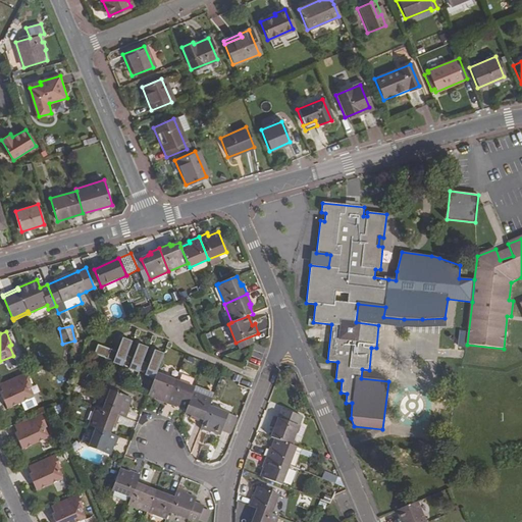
[(94,354),(155,376),(156,373),(164,353),(154,350),(149,364),(143,361),(148,348),(139,344),(133,358),(126,355),(132,342),(122,337),(117,352),(98,344),(94,354)]
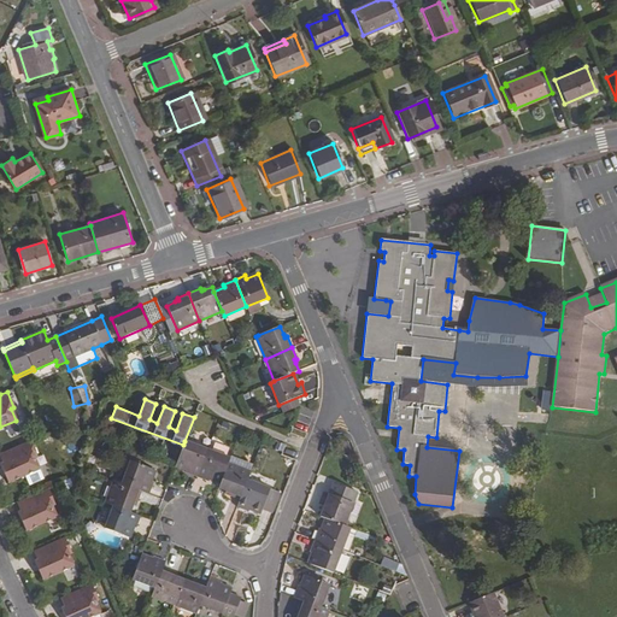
[(289,433),(304,438),(306,433),(292,427),(289,433)]
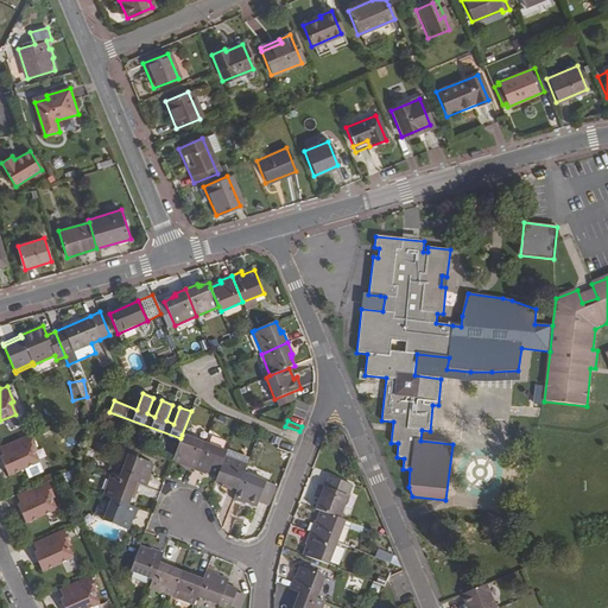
[(30,434),(1,447),(5,455),(0,457),(0,458),(7,476),(24,469),(38,462),(33,451),(37,449),(30,434)]
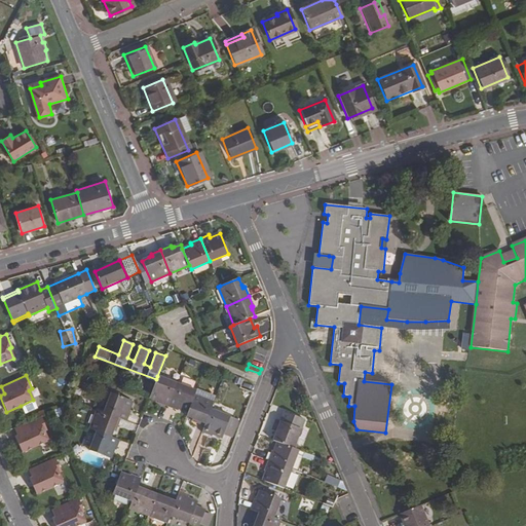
[(158,403),(168,407),(177,383),(157,376),(156,379),(151,395),(150,398),(159,401),(158,403)]
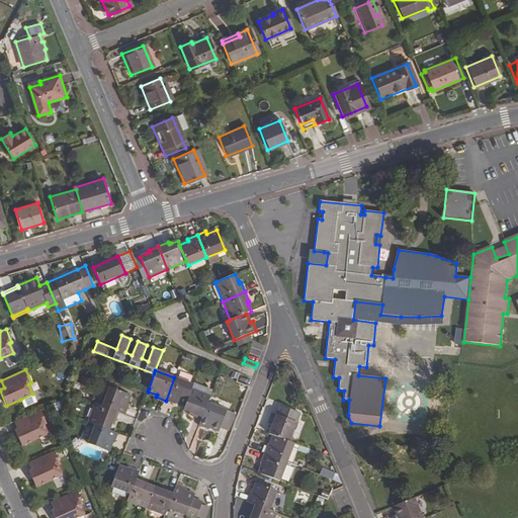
[(176,402),(185,405),(191,390),(193,384),(174,377),(166,401),(175,405),(176,402)]
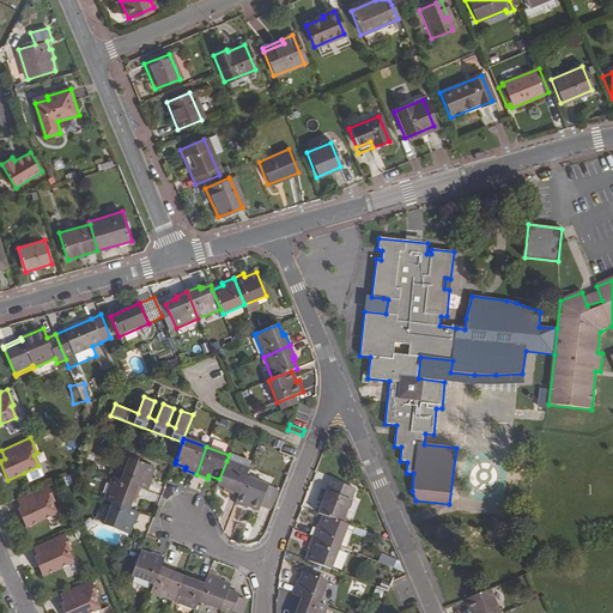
[(250,462),(231,454),(228,461),(248,468),(250,462)]
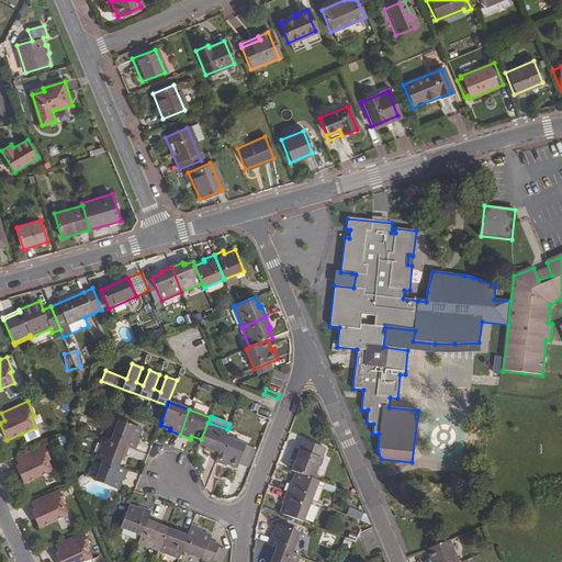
[(141,440),(138,439),(142,428),(119,419),(111,440),(128,447),(136,450),(141,440)]
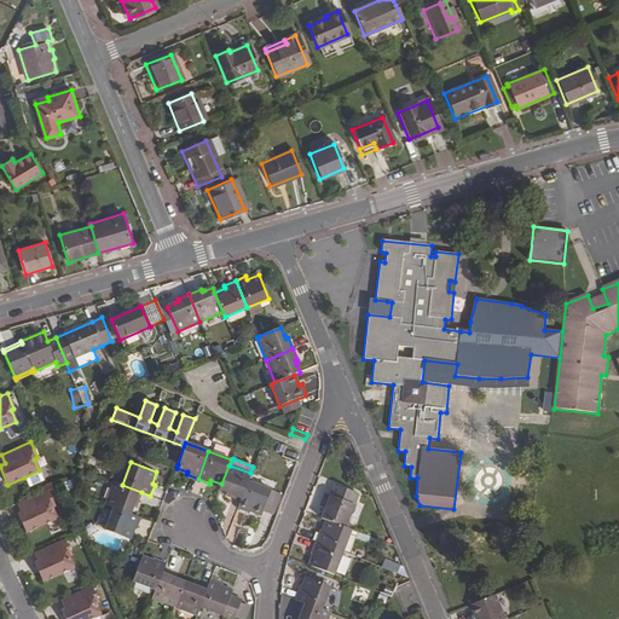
[(229,497),(241,502),(248,481),(252,474),(230,466),(229,466),(221,484),(219,490),(230,495),(229,497)]
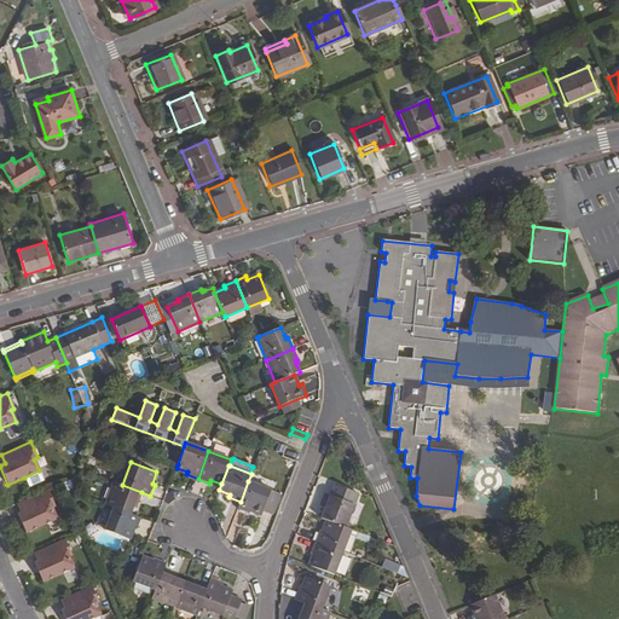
[(39,470),(24,478),(28,486),(44,480),(39,470)]
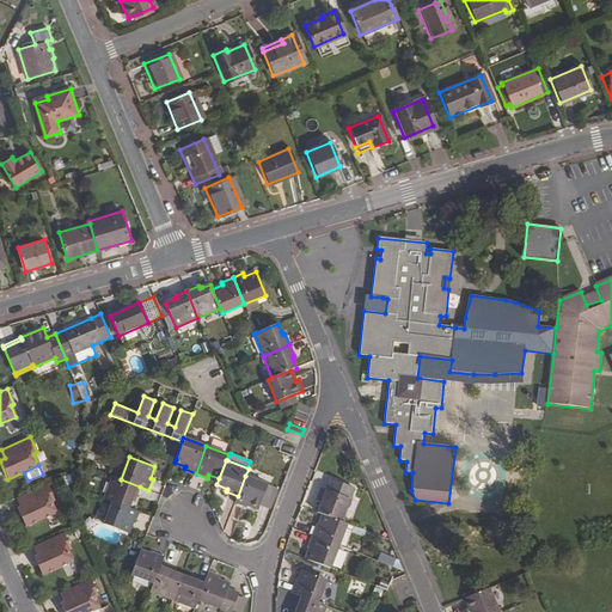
[(248,505),(258,509),(261,506),(267,487),(268,485),(245,476),(238,496),(236,503),(246,508),(248,505)]
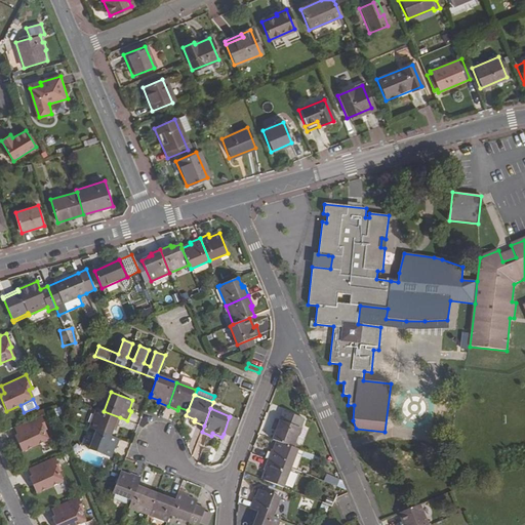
[(114,427),(117,428),(120,417),(104,411),(97,409),(89,429),(96,431),(111,436),(114,430),(114,427)]
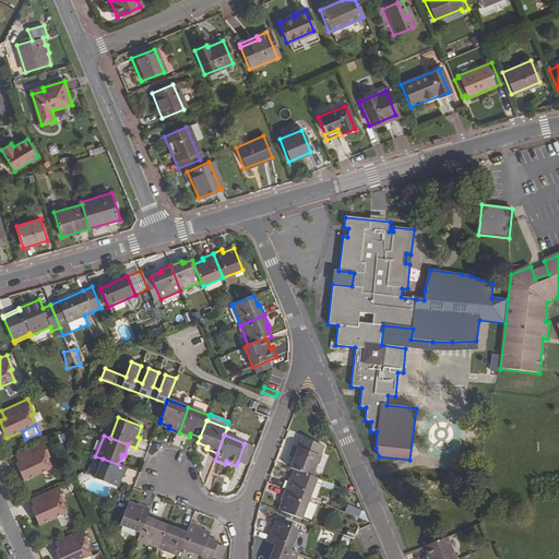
[(294,459),(290,468),(295,471),(312,477),(323,447),(301,438),(298,448),(296,447),(292,458),(294,459)]
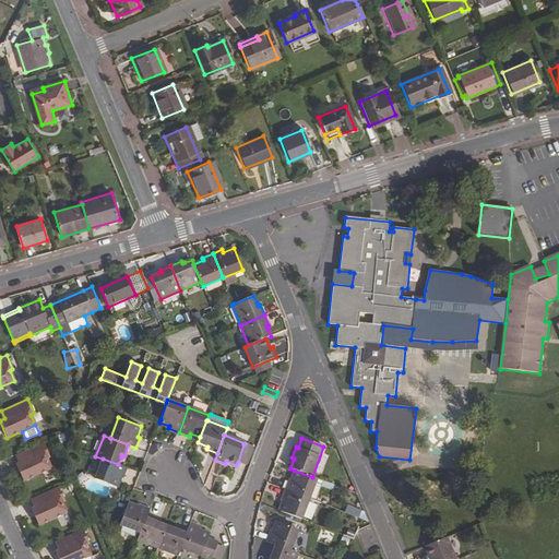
[(44,442),(18,454),(21,462),(15,464),(23,482),(51,468),(47,459),(50,456),(44,442)]
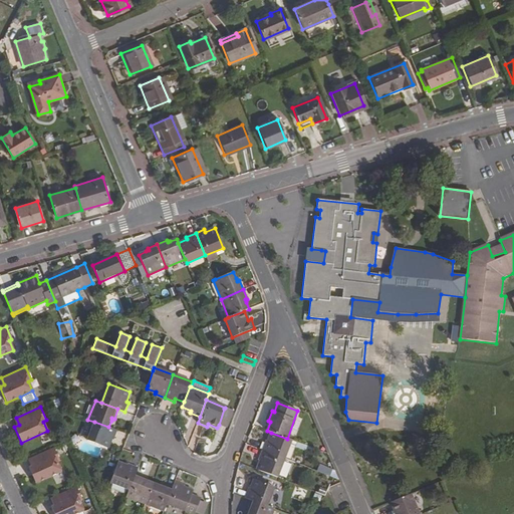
[(232,412),(224,409),(219,425),(227,428),(232,412)]
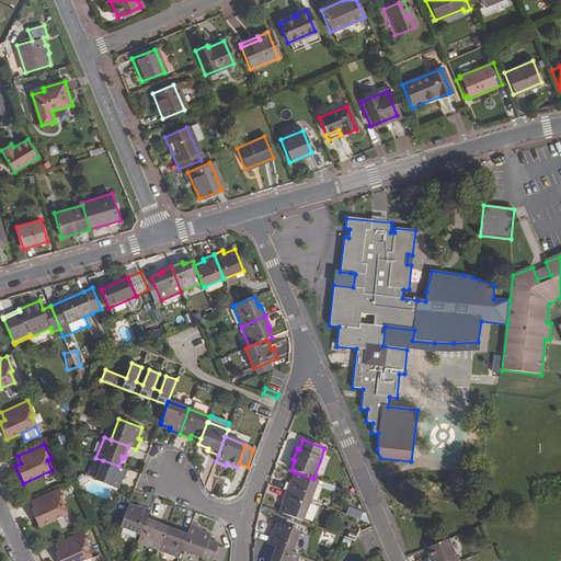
[(122,479),(124,480),(128,470),(118,466),(103,460),(95,481),(118,490),(122,479)]
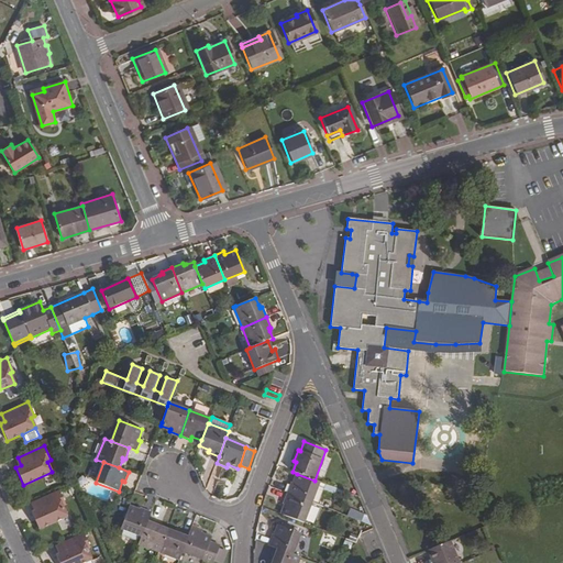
[(287,494),(311,503),(319,482),(315,481),(297,474),(294,484),(290,483),(287,494)]
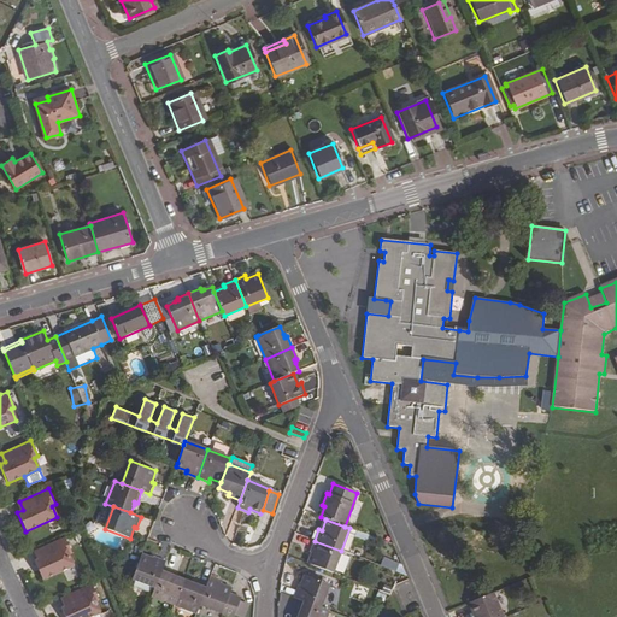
[(357,530),(350,528),(341,551),(348,553),(357,530)]
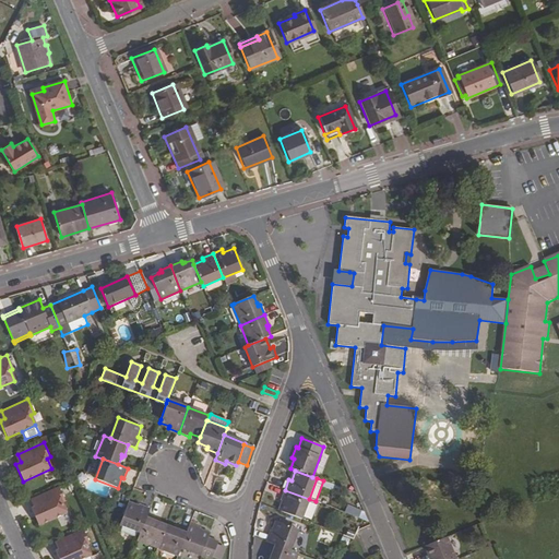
[(58,487),(32,499),(35,507),(31,509),(38,525),(67,513),(62,502),(64,501),(58,487)]
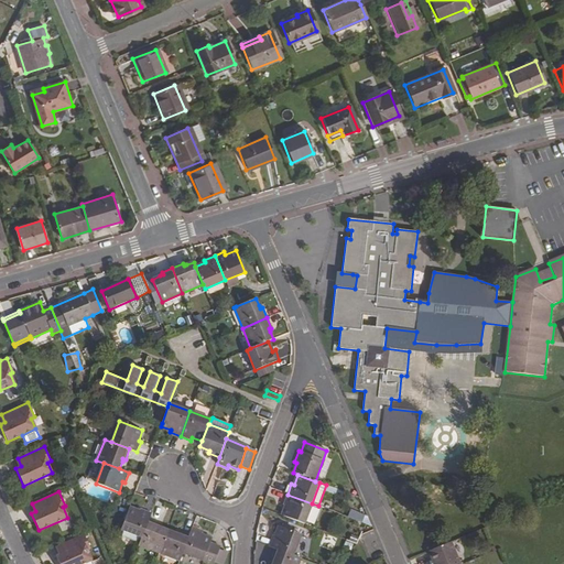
[(282,516),(304,524),(312,503),(288,495),(284,505),(285,506),(282,516)]
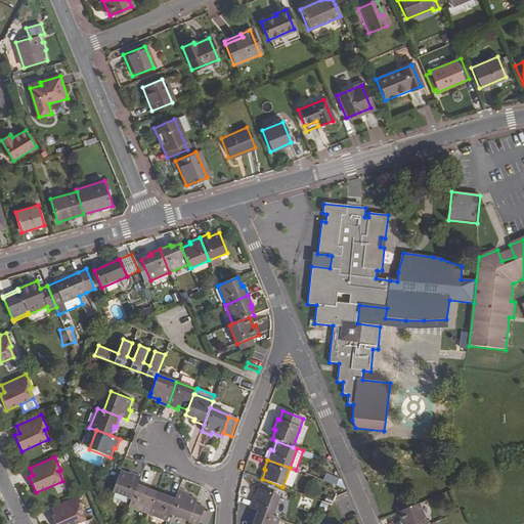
[(131,499),(138,483),(140,476),(131,473),(130,475),(121,471),(119,477),(113,492),(131,499)]
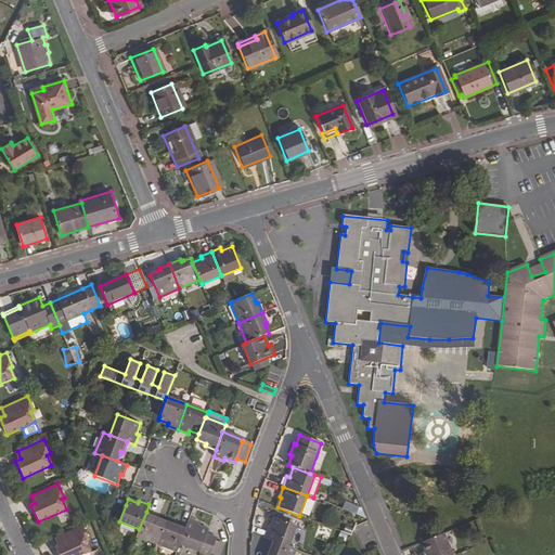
[(345,501),(341,507),(357,514),(360,507),(345,501)]
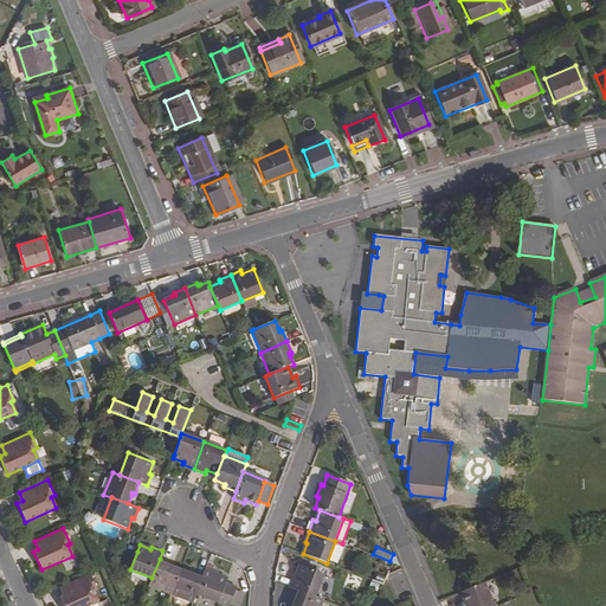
[(73,558),(63,561),(66,571),(77,567),(73,558)]
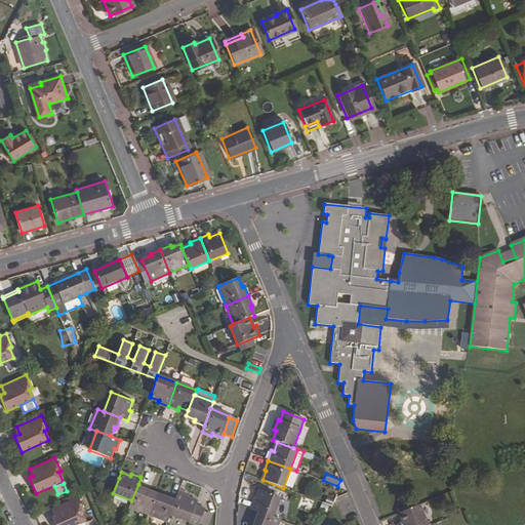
[(129,508),(149,515),(156,493),(147,490),(148,487),(138,484),(129,508)]
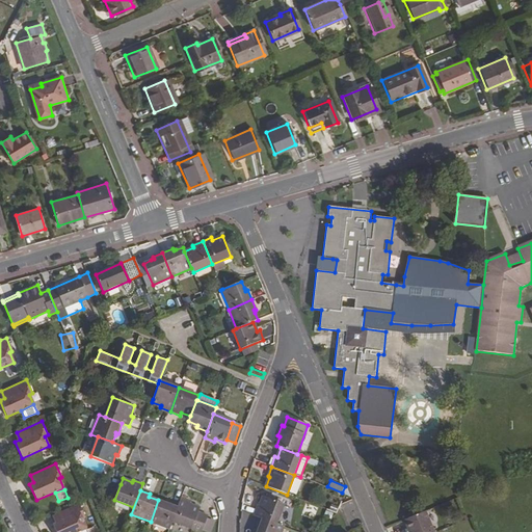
[(260,517),(276,524),(284,504),(263,497),(259,506),(257,505),(254,515),(260,517)]
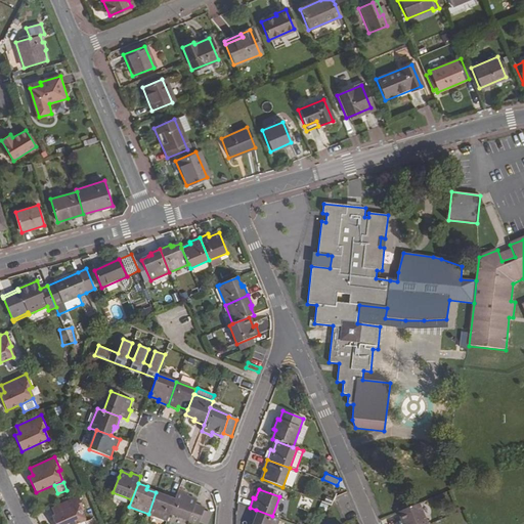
[(170,514),(188,521),(195,504),(197,500),(187,497),(188,494),(178,491),(176,497),(170,514)]
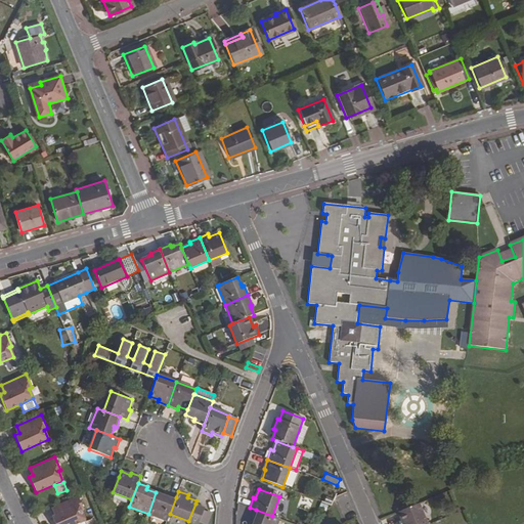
[(148,514),(167,521),(170,514),(176,497),(166,493),(165,496),(163,495),(156,492),(148,514)]
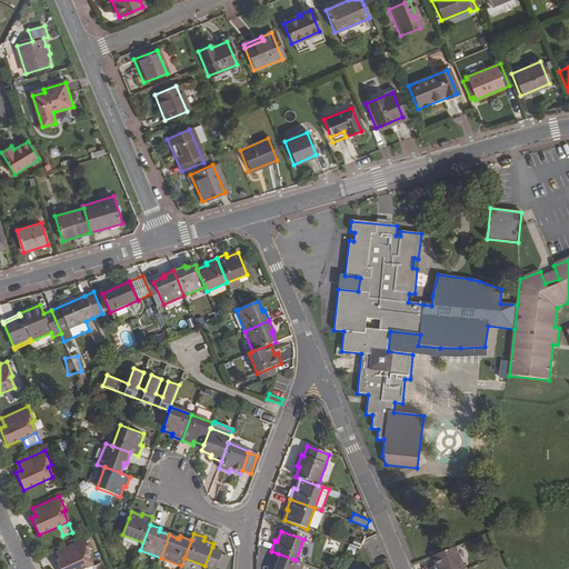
[(85,539),(58,551),(61,559),(56,561),(59,568),(83,568),(92,566),(88,555),(91,553),(85,539)]
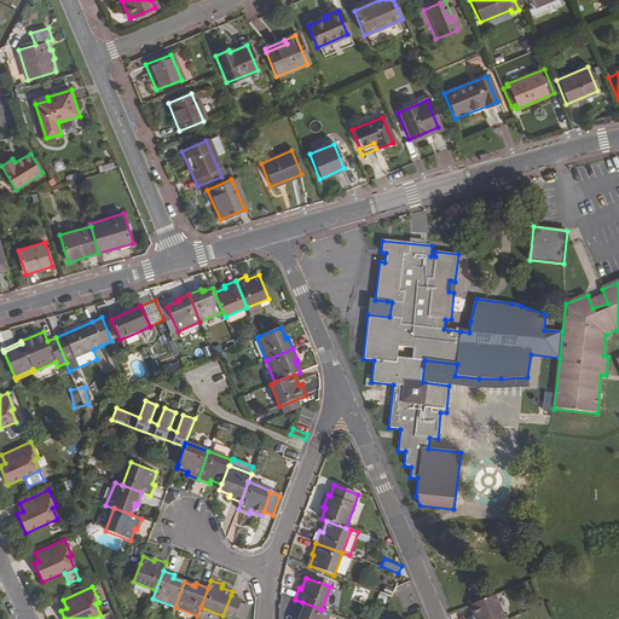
[(224,617),(230,618),(235,618),(236,617),(241,603),(242,600),(231,595),(224,615),(224,617)]
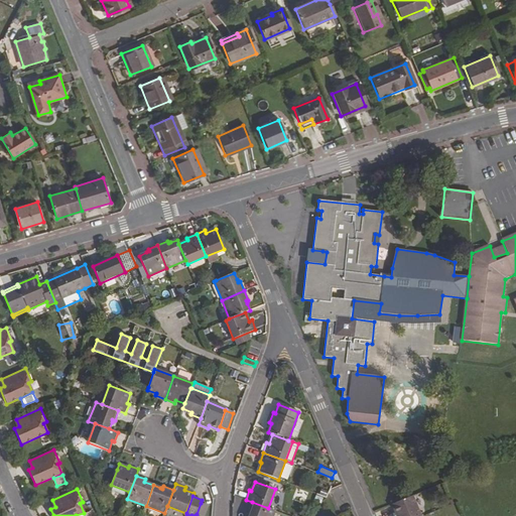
[(420,515),(412,496),(392,505),(396,515),(420,515)]
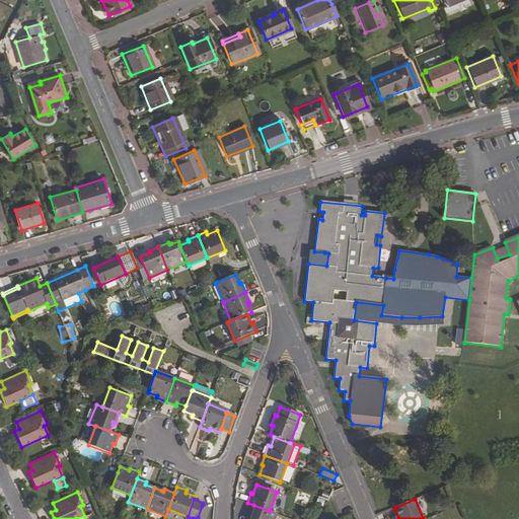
[(250,518),(274,518),(277,514),(270,511),(253,505),(249,515),(252,515),(251,518),(250,518)]
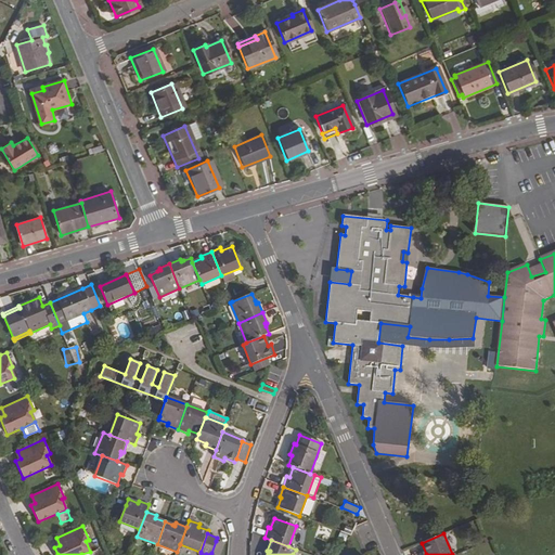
[(219,554),(223,544),(216,541),(211,553),(218,554),(219,554)]
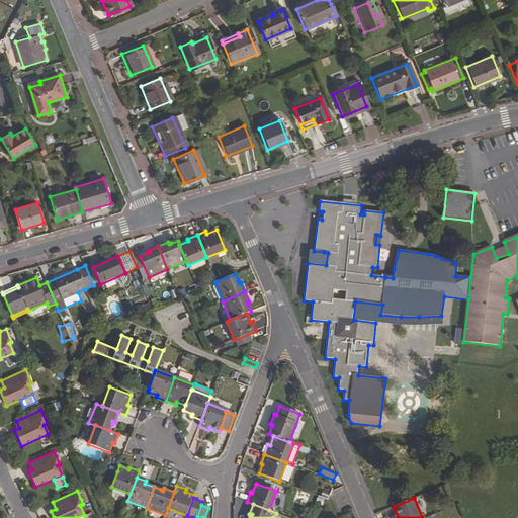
All buildings are outlined.
